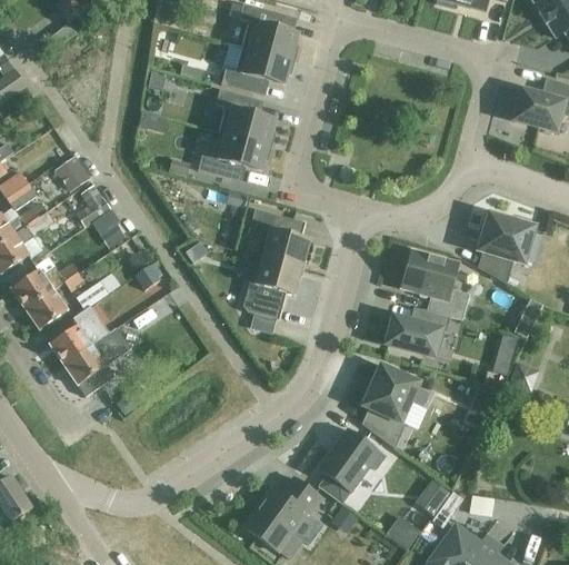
[(90,6),(86,0),(58,0),(55,2),(68,21),(90,6)]
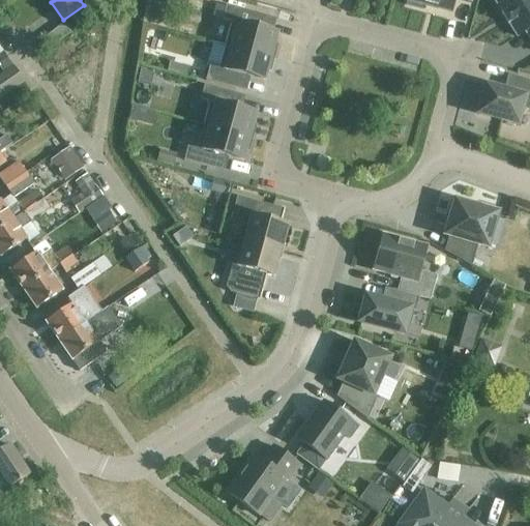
[(407,0),(407,2),(423,6),(424,2),(451,9),(453,0),(471,0),(407,0)]
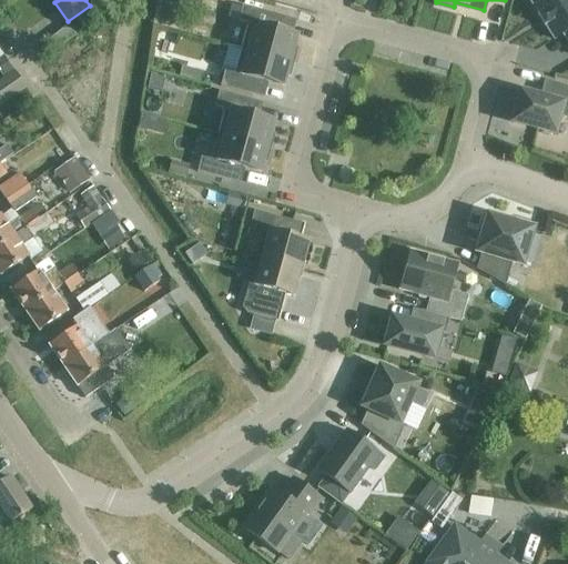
[(531,0),(539,11),(537,12),(544,23),(546,22),(555,37),(564,31),(567,38),(567,0),(531,0)]
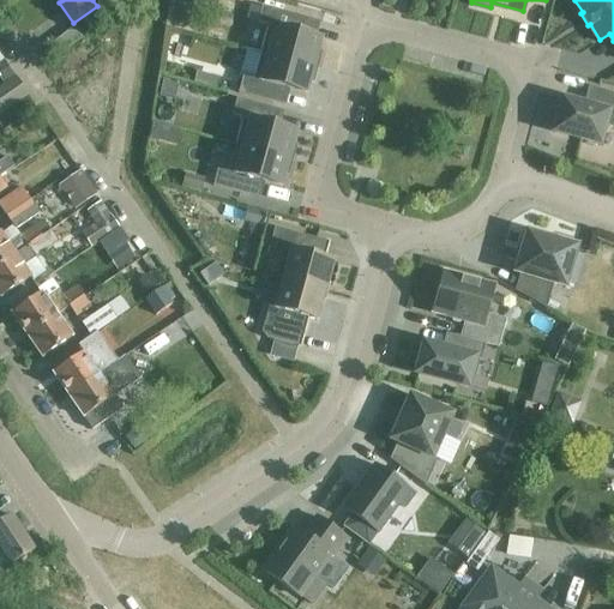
[(260,49),(317,64),(321,49),(317,48),(320,35),(293,28),(296,12),(262,2),(258,18),(269,22),(260,49)]
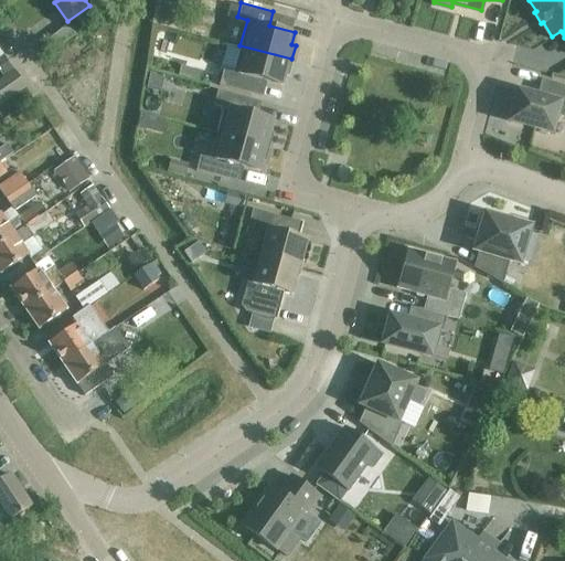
[(291,59),(240,45),(233,70),(223,67),(220,83),(251,91),(255,76),(281,84),(284,72),(288,73),(291,59)]
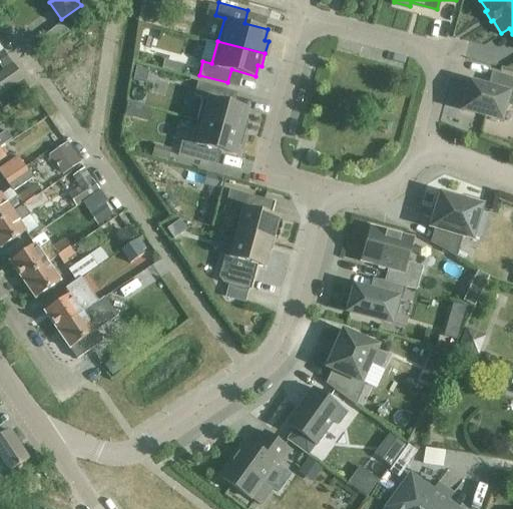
[(3,47),(0,49),(0,62),(3,68),(12,62),(3,47)]
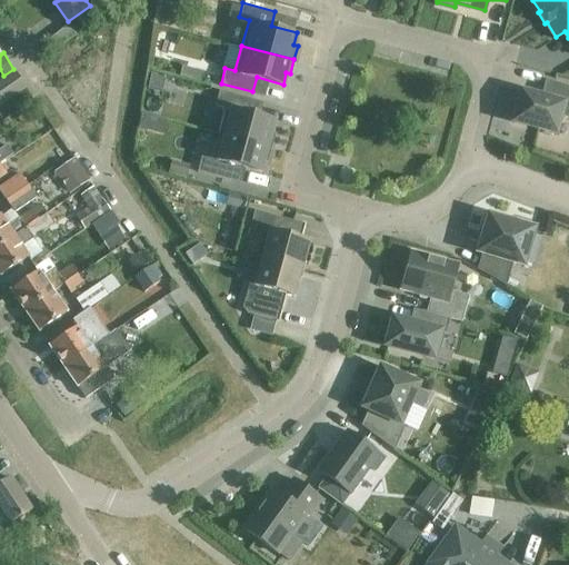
[(192,67),(190,77),(202,80),(206,71),(192,67)]
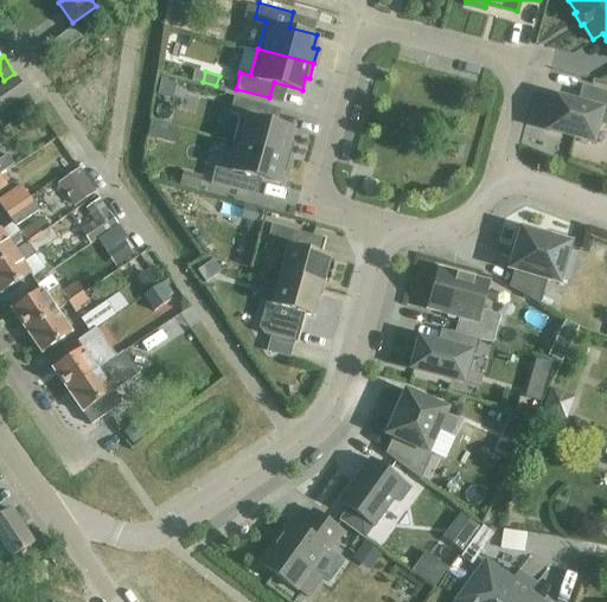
[(0,110),(27,93),(14,74),(4,81),(0,82),(0,110)]
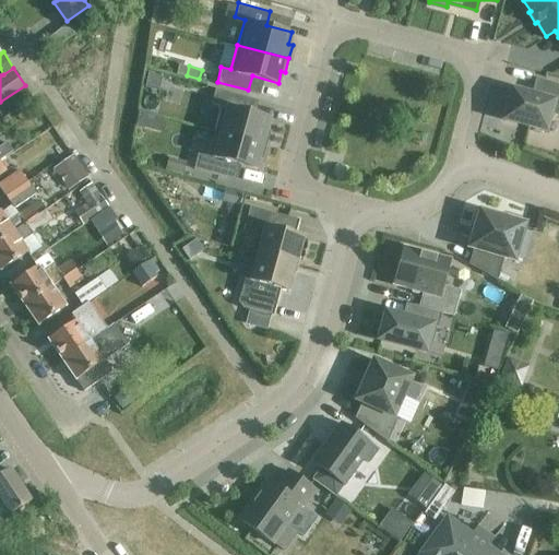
[(158,86),(163,73),(149,70),(145,83),(158,86)]
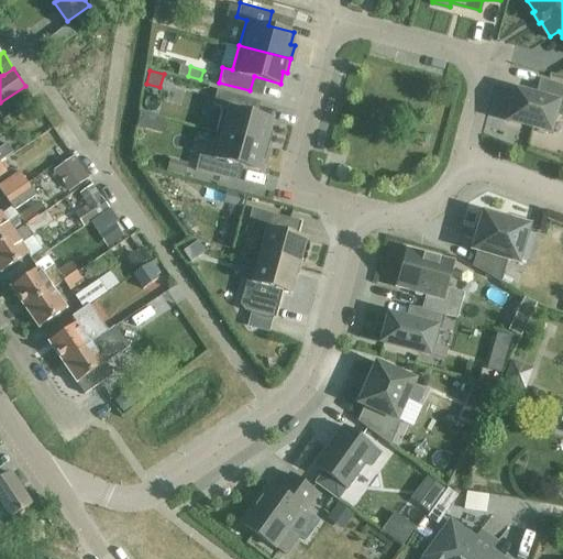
[(516,88),(508,118),(550,129),(554,112),(562,114),(562,81),(548,78),(543,96),(516,88)]
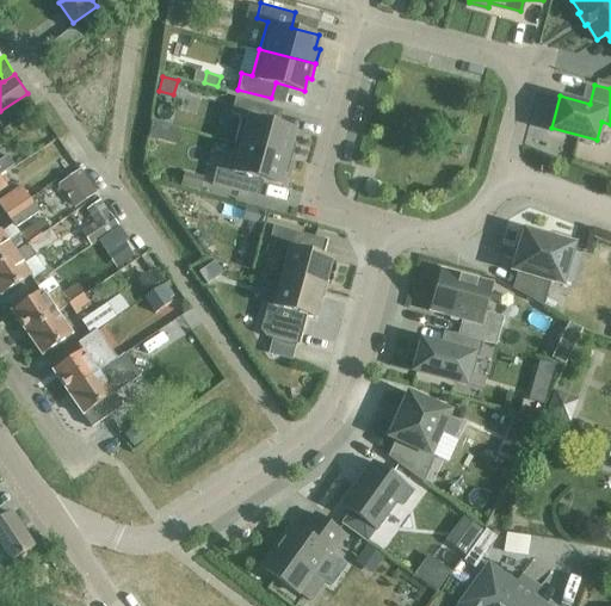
[(234,141),(290,156),(295,141),(290,140),(294,127),(266,119),(270,104),(235,94),(232,111),(242,113),(234,141)]
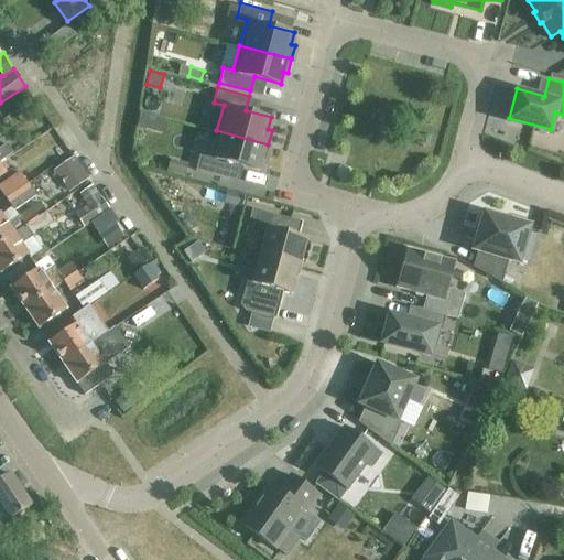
[(141,111),(137,126),(148,129),(152,115),(141,111)]
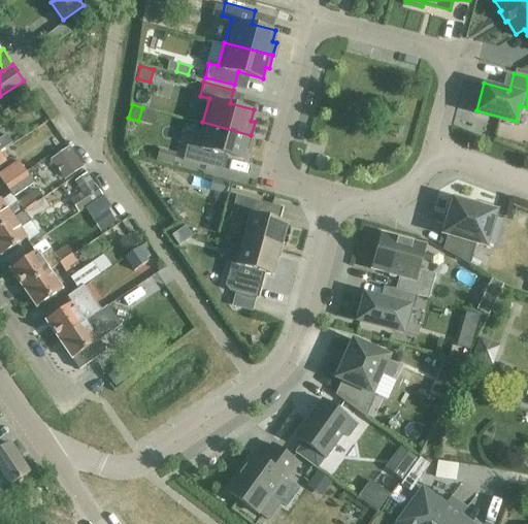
[(251,135),(202,122),(196,145),(187,142),(184,157),(213,165),(217,151),(241,158),(244,148),(248,148),(251,135)]
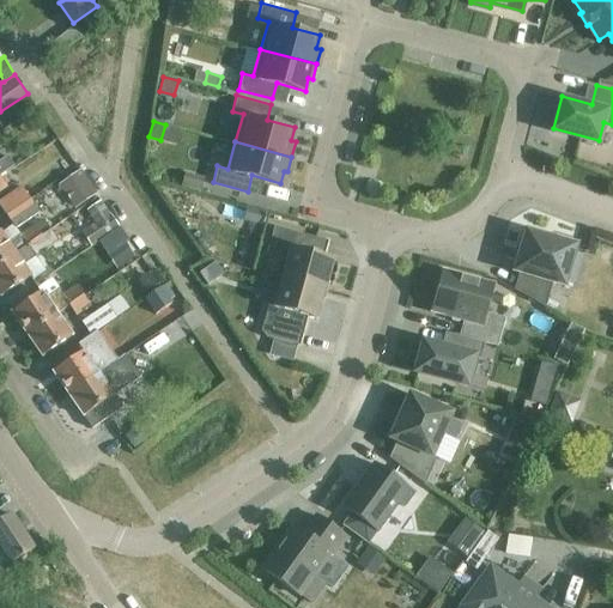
[(6,154),(0,158),(0,174),(6,170),(13,164),(6,154)]
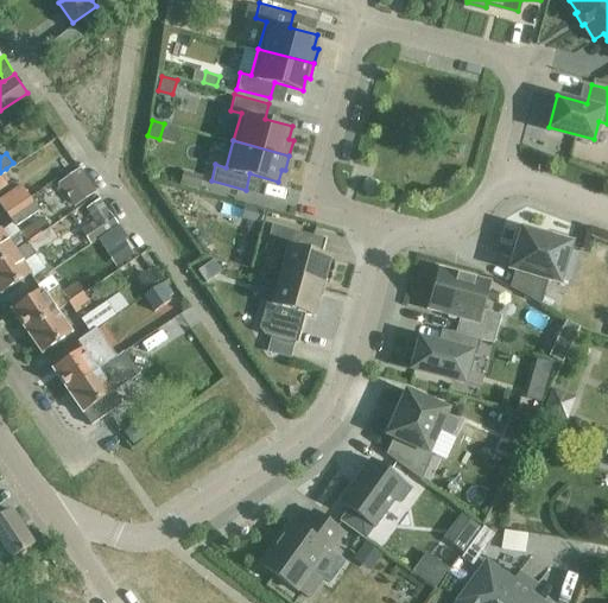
[(58,178),(75,202),(94,189),(77,165),(58,178)]
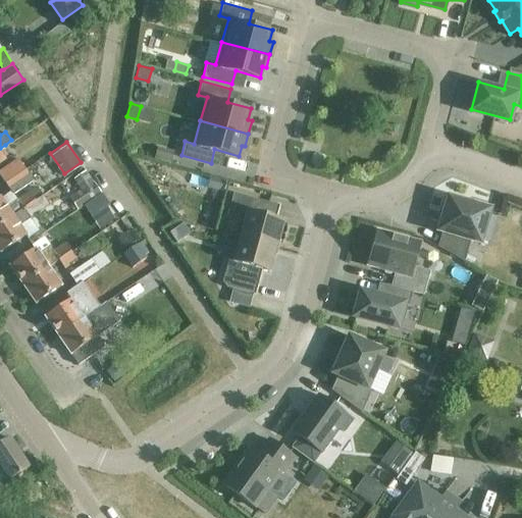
[(157,145),(154,156),(171,161),(174,150),(157,145)]
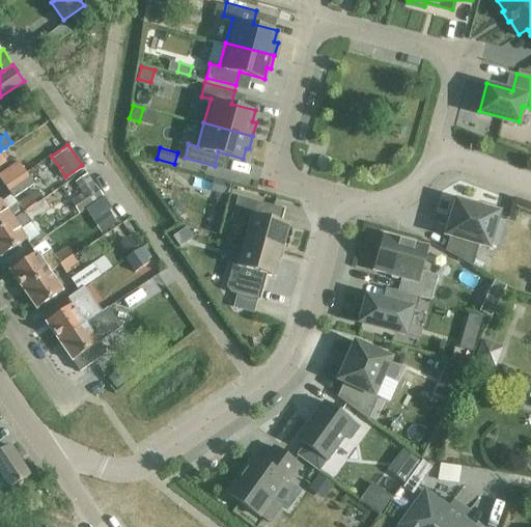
[(44,159),(25,170),(35,186),(53,174),(44,159)]
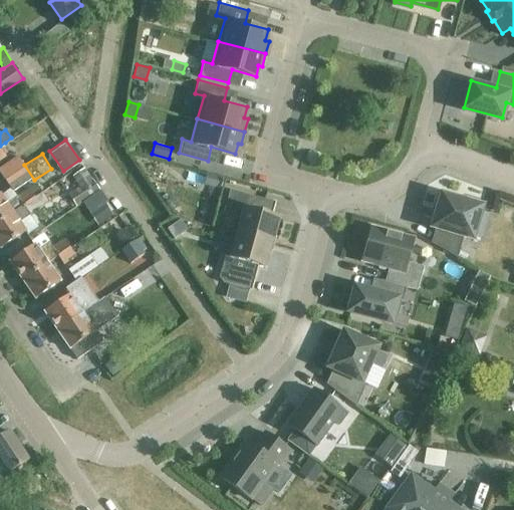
[(0,171),(6,179),(24,166),(17,156),(0,167),(0,171)]
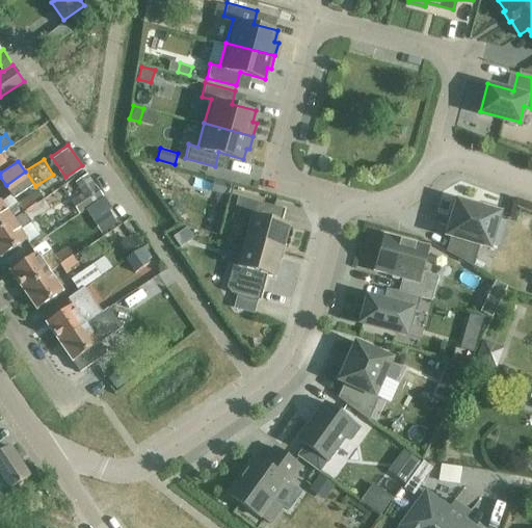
[(186,165),(182,183),(203,188),(207,170),(186,165)]
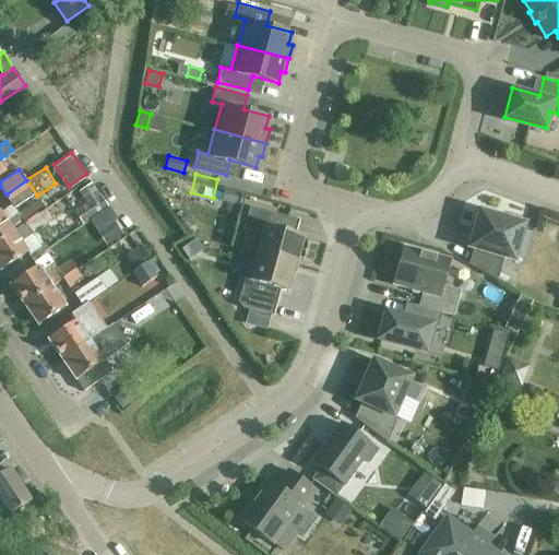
[(85,202),(73,210),(82,224),(88,220),(107,207),(109,205),(92,179),(78,189),(85,202)]
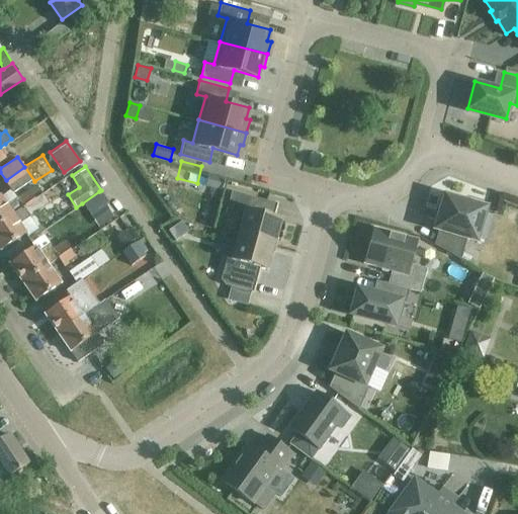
[(24,167),(6,180),(13,190),(31,177),(24,167)]
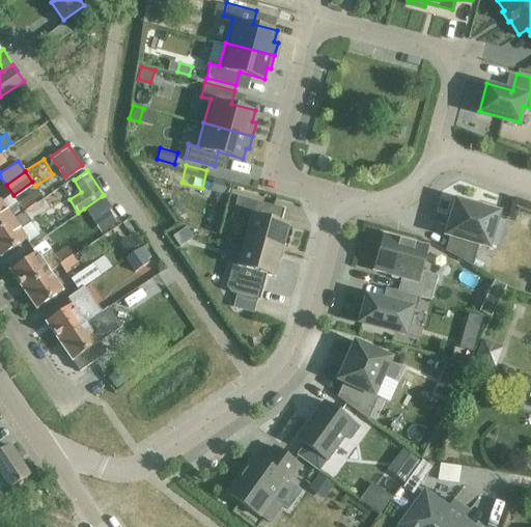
[(215,176),(212,189),(227,193),(230,181),(215,176)]
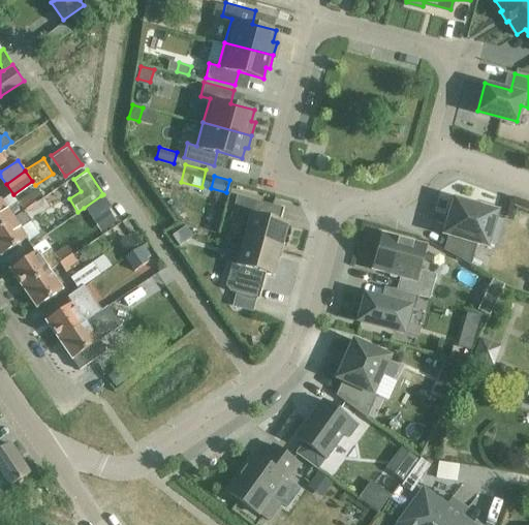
[(0,225),(43,196),(42,196),(35,202),(34,199),(41,194),(36,187),(28,192),(6,208),(0,198),(0,225)]
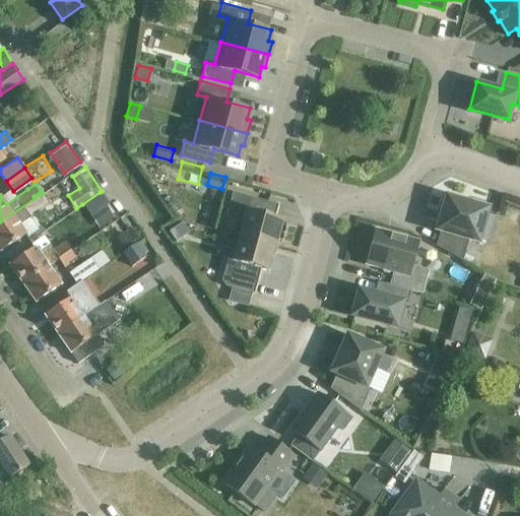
[(233,190),(225,214),(244,219),(240,234),(275,243),(281,218),(274,216),(278,202),(233,190)]
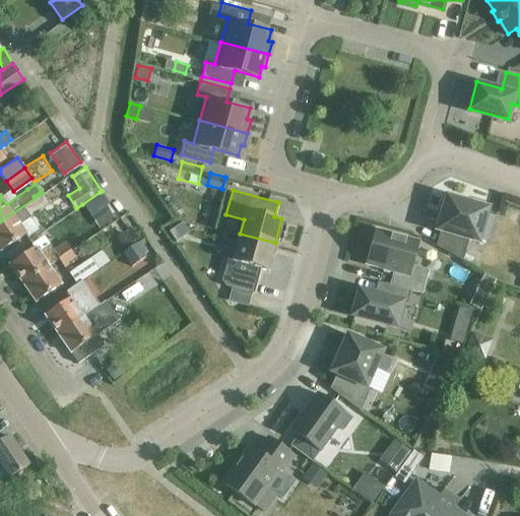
[(100,192),(82,204),(98,228),(114,216),(105,203),(107,201),(100,192)]
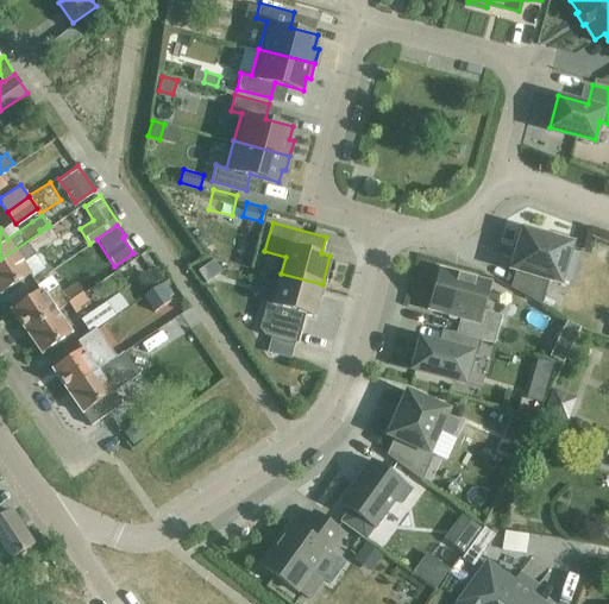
[(57,238),(50,226),(0,259),(0,291),(30,271),(23,262),(57,238)]
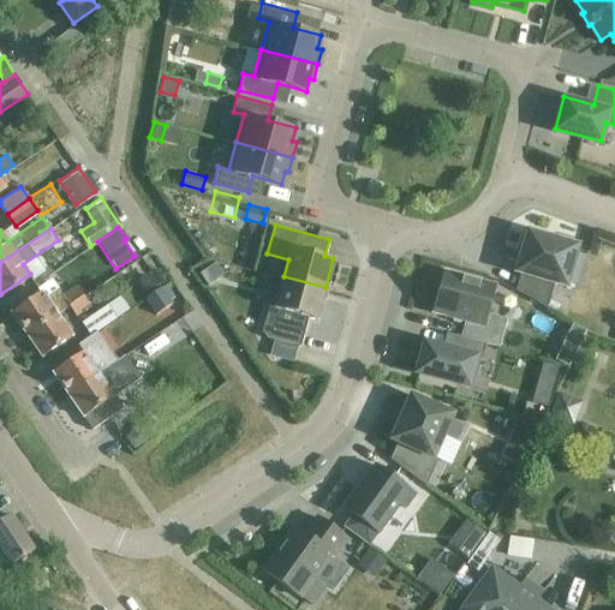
[(557,239),(529,231),(517,269),(521,270),(517,287),(547,304),(554,280),(565,283),(577,244),(573,243),(574,238),(559,234),(557,239)]
